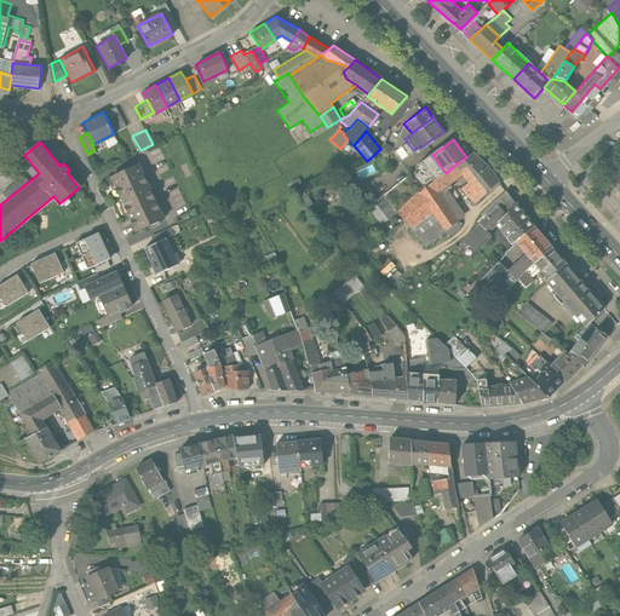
[(466,157),(455,165),(461,174),(468,183),(461,188),(475,202),(499,182),(474,153),(466,157)]
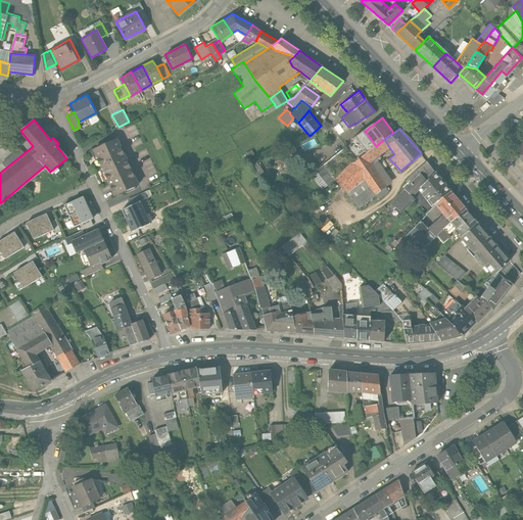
[(367,152),(376,146),(365,131),(355,137),(367,152)]
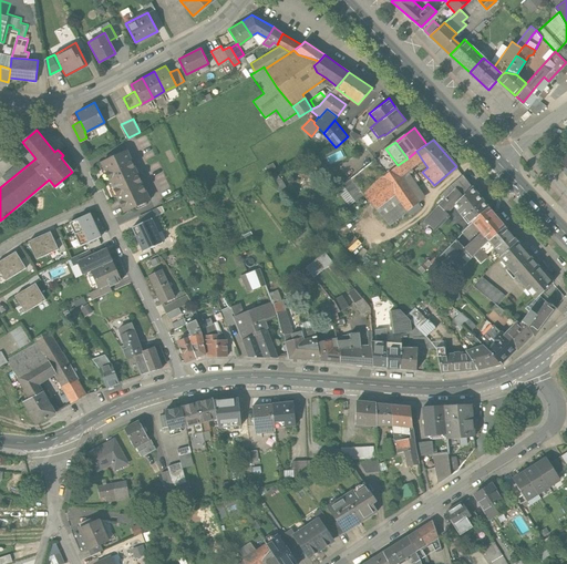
[(566,149),(557,157),(566,167),(566,149)]
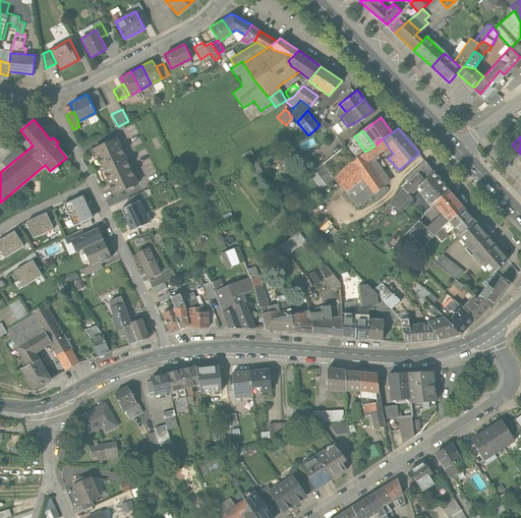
[(116,137),(91,149),(112,195),(137,184),(116,137)]
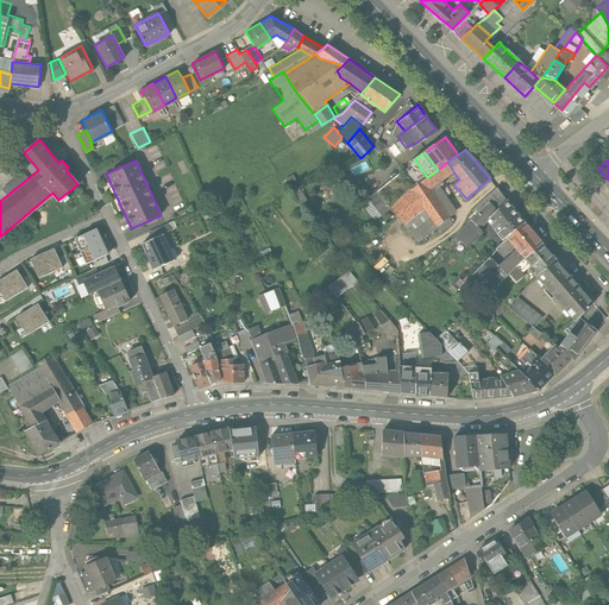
[(390,209),(403,224),(424,207),(438,226),(449,216),(429,189),(438,183),(453,171),(447,162),(438,170),(427,177),(415,187),(405,194),(390,209)]
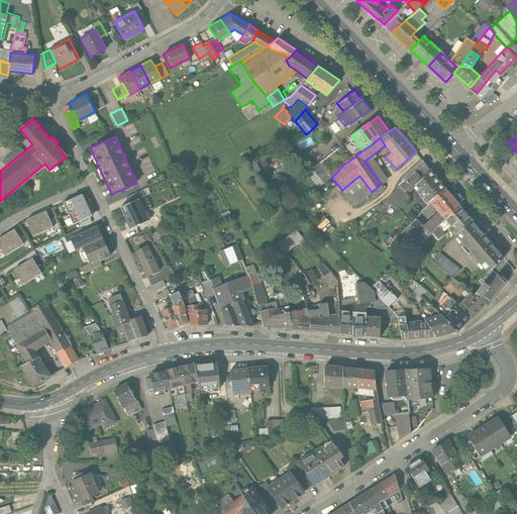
[(342,144),(319,162),(331,178),(343,165),(352,159),(342,144)]
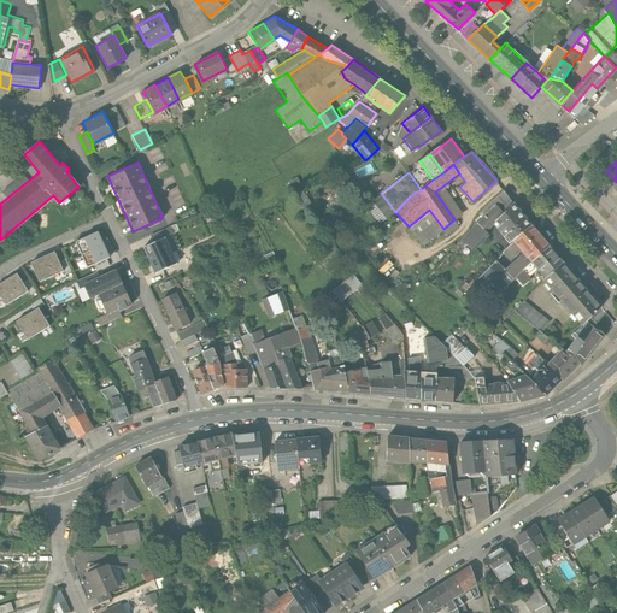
[(1,188),(6,195),(23,183),(17,176),(1,188)]
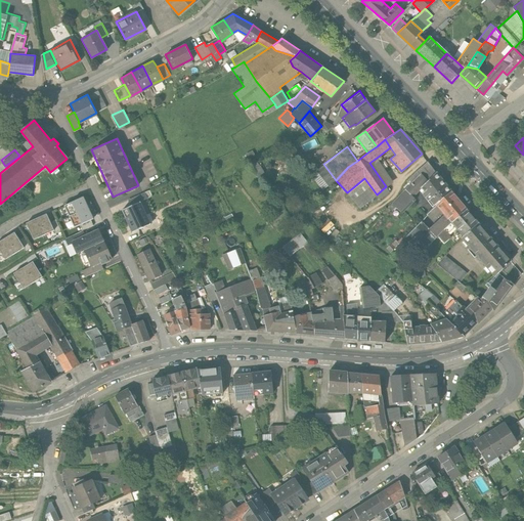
[(252,168),(253,167),(258,164),(254,158),(248,162),(252,168)]
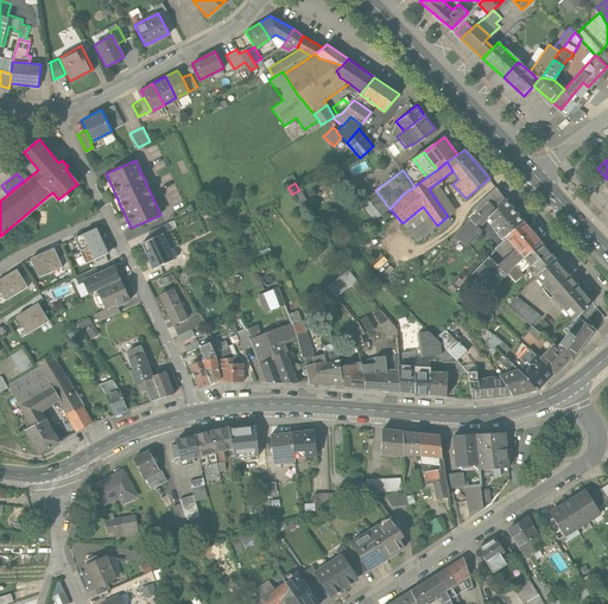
[(455,210),(437,183),(429,189),(448,216),(455,210)]
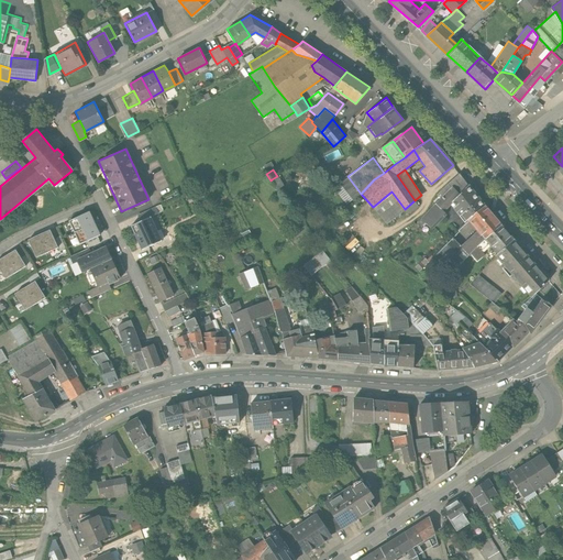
[(459,172),(439,190),(443,195),(452,186),(460,194),(468,185),(465,180),(462,176),(459,172)]
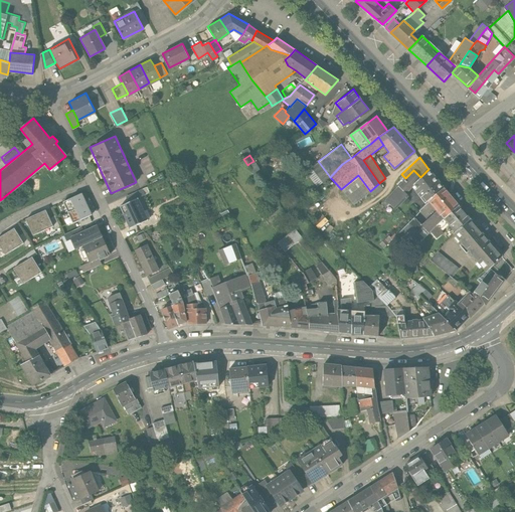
[(254,161),(253,161),(248,164),(255,175),(262,172),(254,161)]
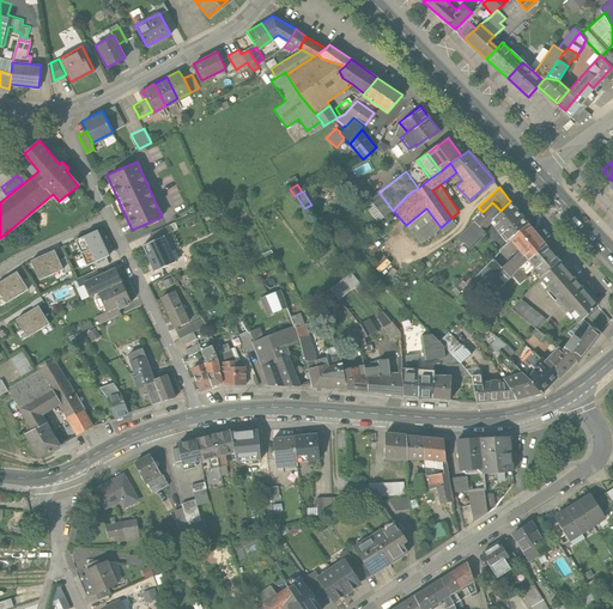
[(386,218),(393,211),(378,192),(371,198),(386,218)]
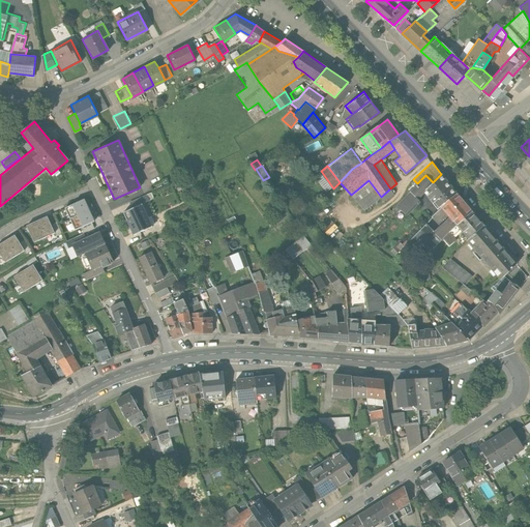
[(438,209),(440,207),(457,193),(441,174),(433,182),(424,189),(429,194),(427,196),(438,209)]
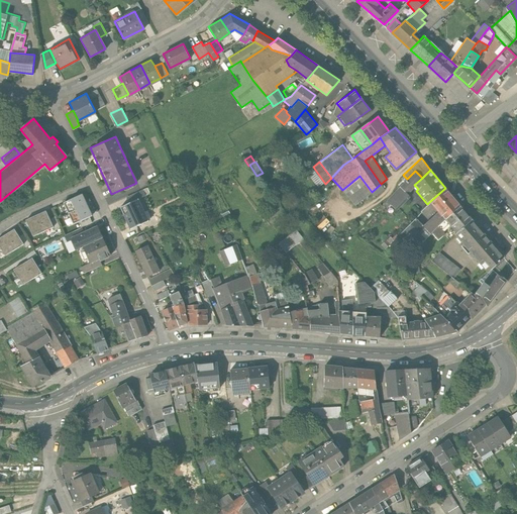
[(407,179),(399,187),(406,193),(414,185),(422,178),(415,171),(407,179)]
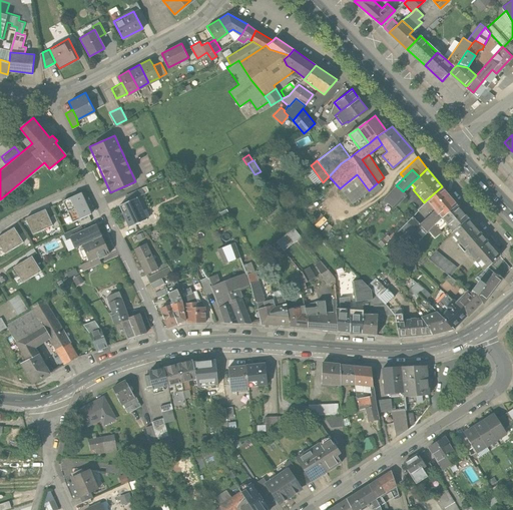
[(352,202),(369,190),(357,174),(340,188),(352,202)]
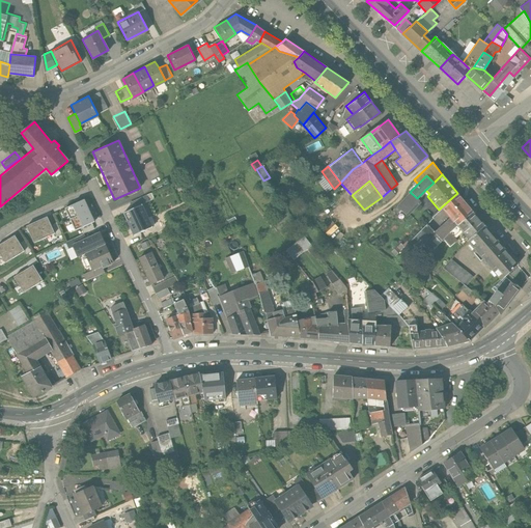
[(395,194),(391,189),(382,197),(385,201),(395,194)]
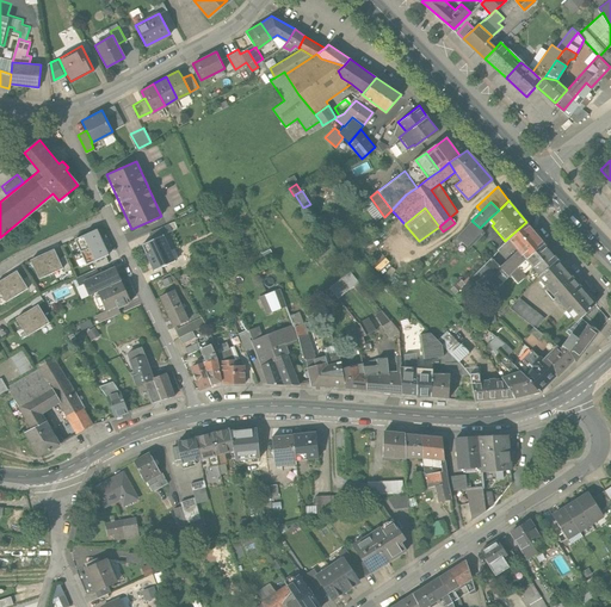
[(482,230),(480,228),(471,221),(456,236),(467,246),(482,230)]
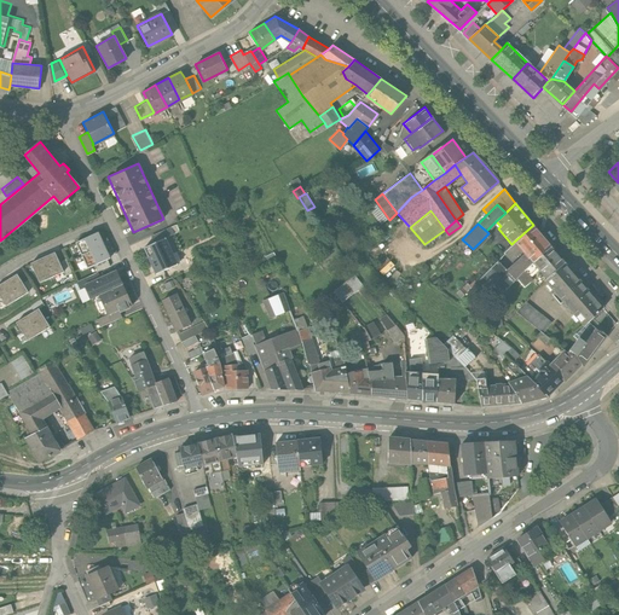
[(524,253),(532,262),(551,247),(533,225),(514,242),(524,253)]
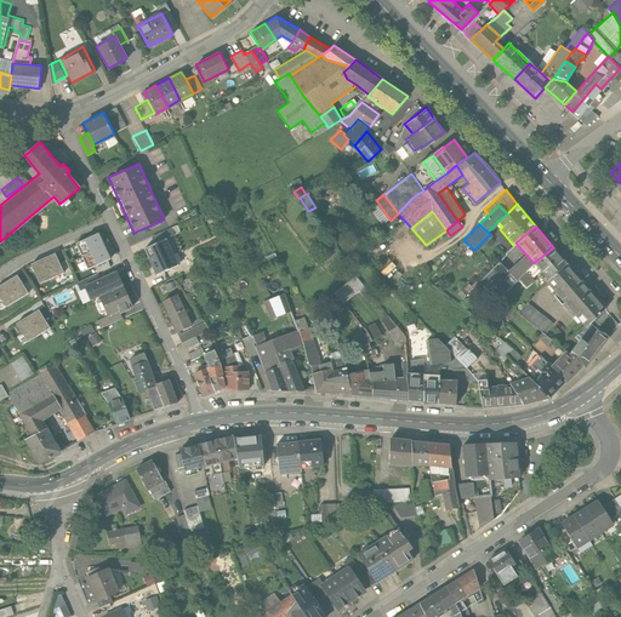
[(81,239),(87,252),(106,244),(100,232),(81,239)]
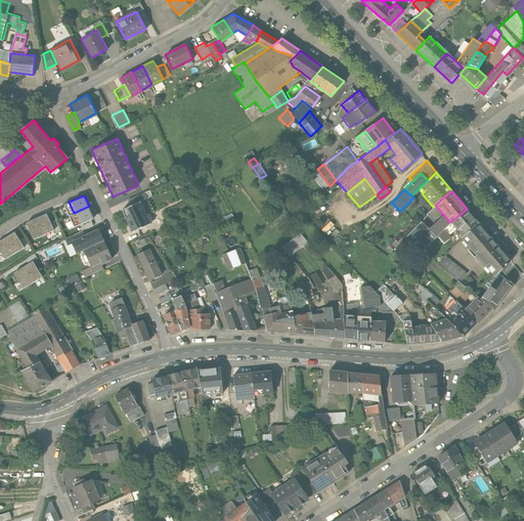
[(140,200),(121,208),(131,230),(150,222),(140,200)]
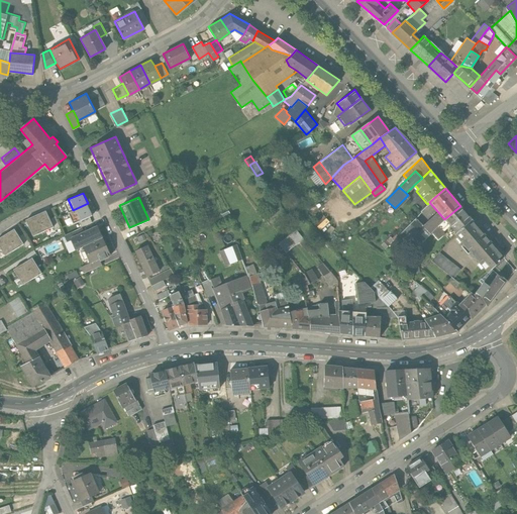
[(92,214),(88,203),(73,210),(78,220),(92,214)]
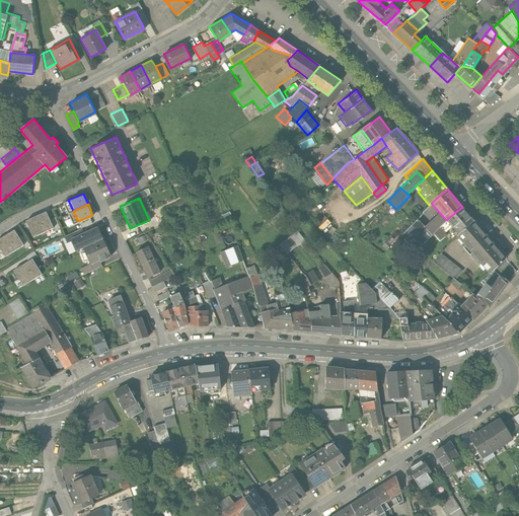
[(473,220),(462,207),(446,220),(458,233),(473,220)]
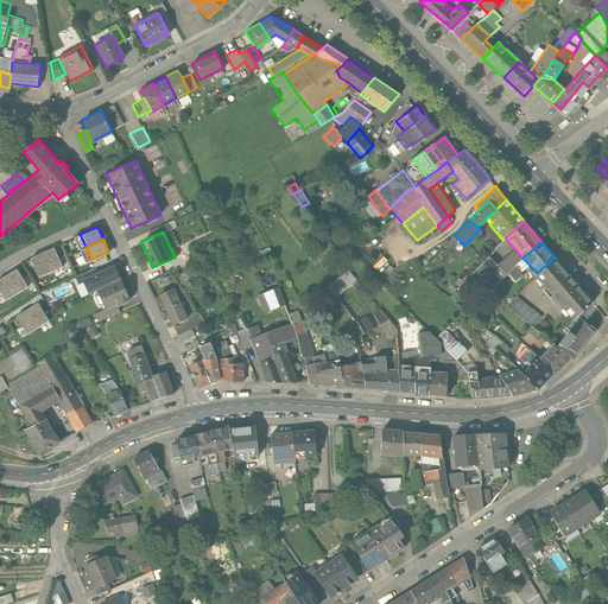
[(32,258),(39,275),(62,266),(57,256),(55,248),(32,258)]
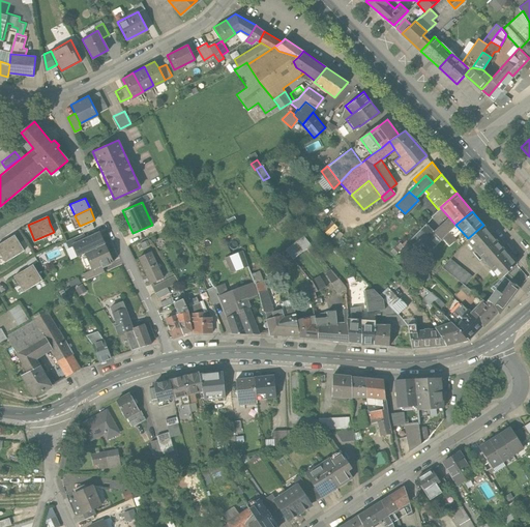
[(450,231),(455,225),(448,216),(434,231),(441,239),(443,237),(450,231)]
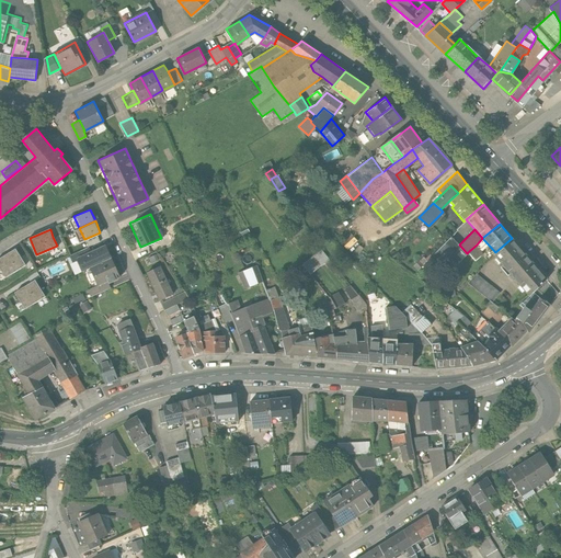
[(60,234),(53,237),(57,246),(58,249),(66,246),(60,234)]
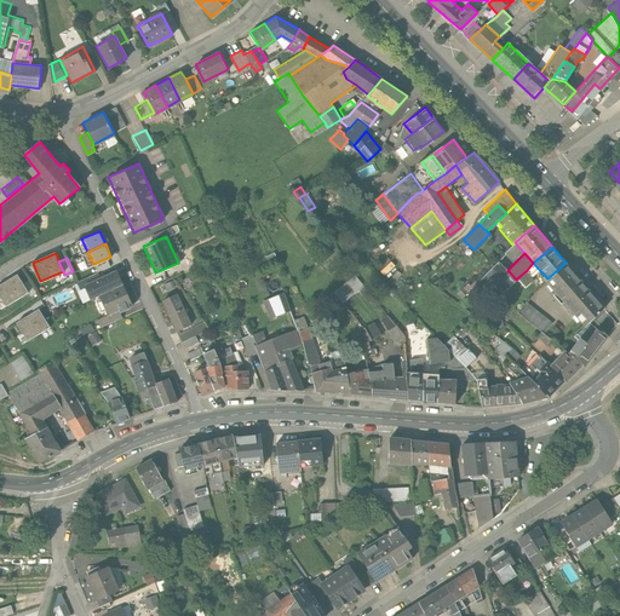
[(501,294),(516,280),(507,270),(499,260),(483,276),(501,294)]
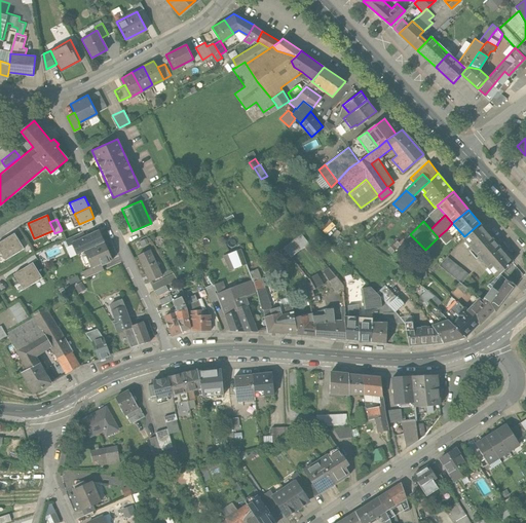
[(485,229),(480,223),(464,236),(461,238),(494,276),(513,261),(508,255),(496,243),(485,229)]
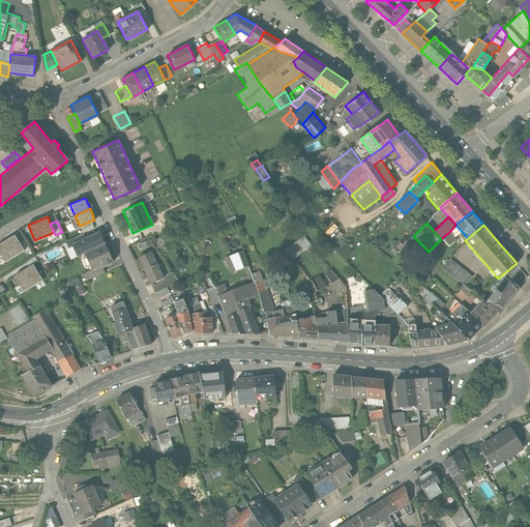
[(455,238),(450,231),(443,237),(448,244),(455,238)]
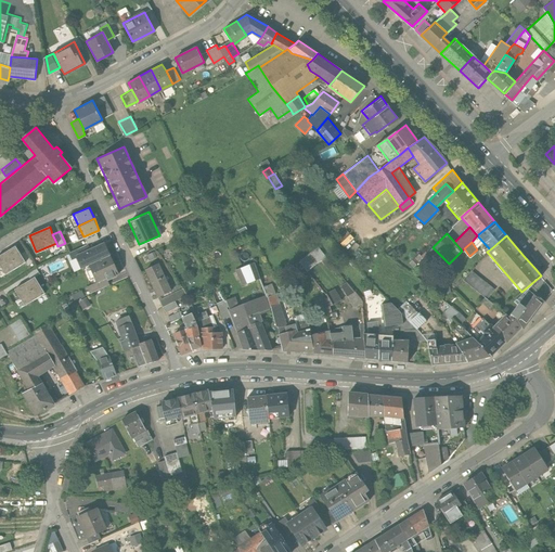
[(90,265),(111,255),(105,243),(76,255),(82,268),(90,265)]
